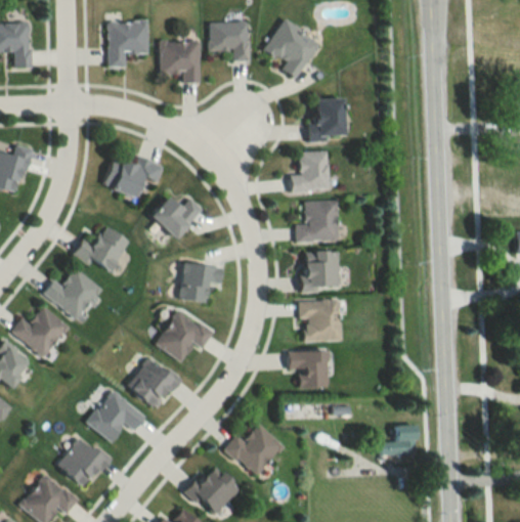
[(320,46),(287,19),(264,49),(286,64),(282,70),(295,80),(320,46)]
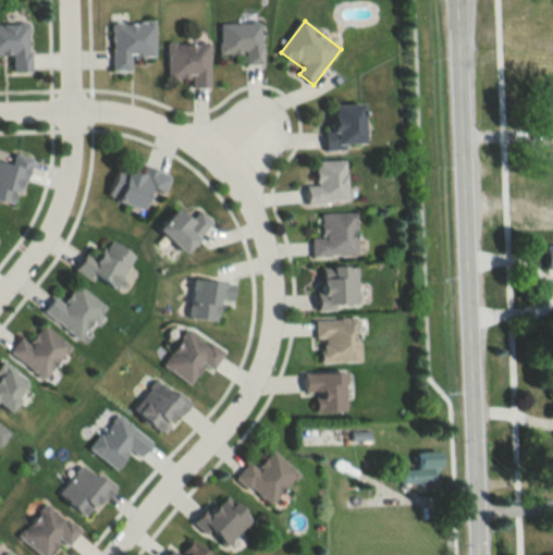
[(158,59),(157,24),(114,24),(115,73),(134,73),(134,59),(158,59)]
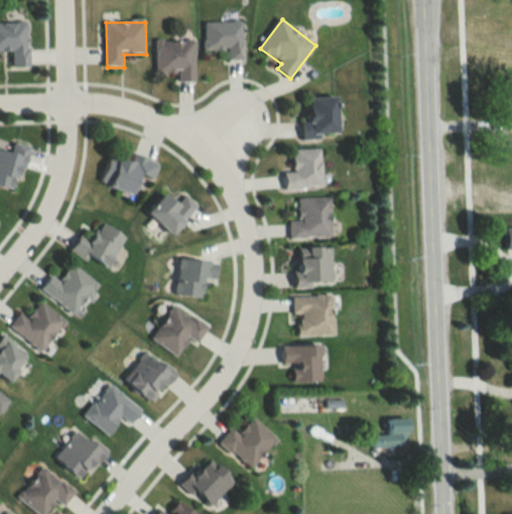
[(230,50),(230,61),(246,61),(246,22),(207,22),(207,50),(230,50)]
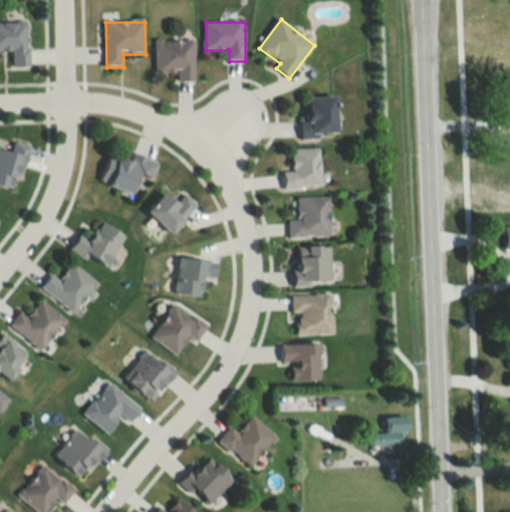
[(30,66),(30,23),(0,23),(0,52),(14,52),(14,66),(30,66)]
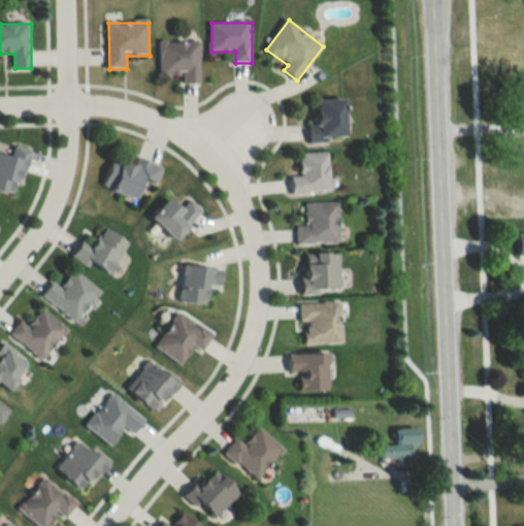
[(161,42),(161,74),(184,74),(184,85),(201,85),(201,42),(161,42)]
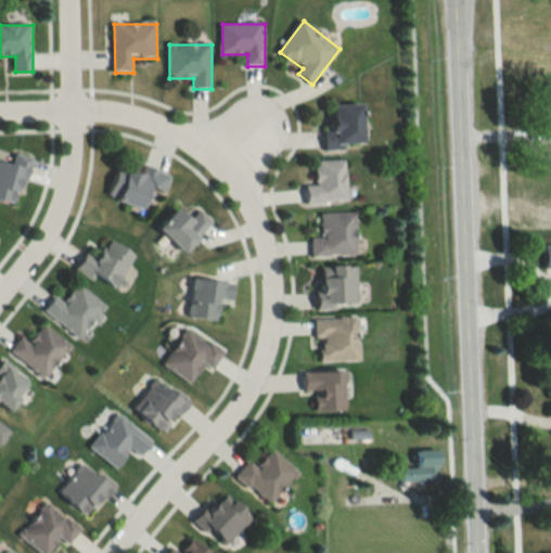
[(328,148),(366,148),(366,105),(336,105),(336,123),(328,123),(328,148)]
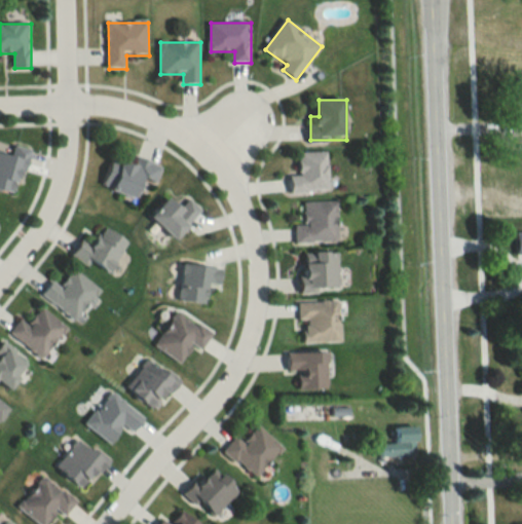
[(31,149),(16,145),(13,155),(0,151),(0,189),(20,194),(31,149)]
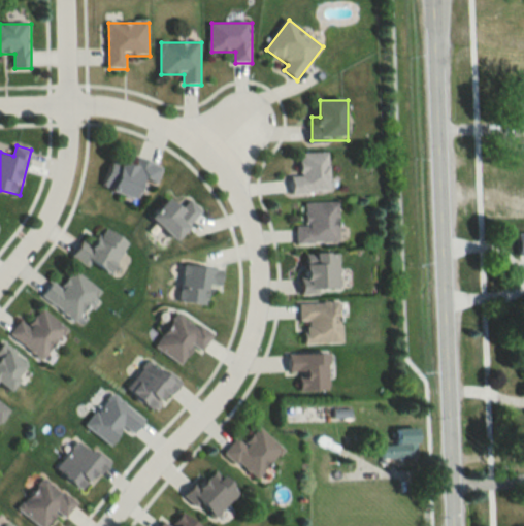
[(294,194),(331,193),(331,153),(301,154),(302,176),(294,176),(294,194)]
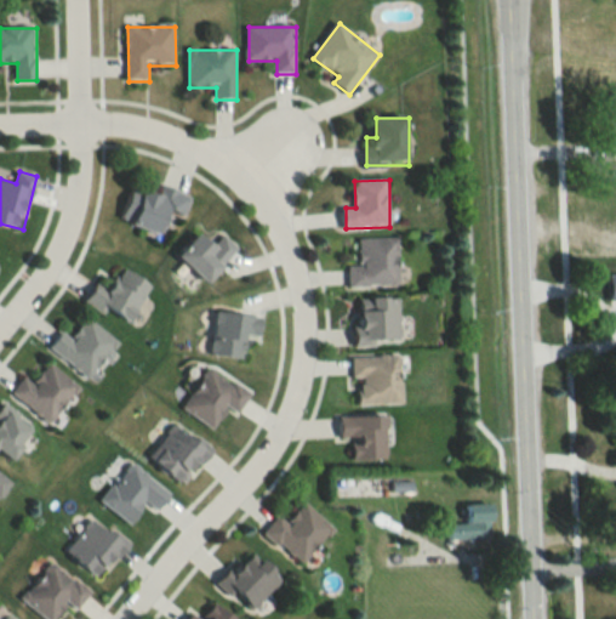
[(124,221),(163,236),(171,210),(187,215),(193,197),(164,187),(160,196),(135,187),(124,221)]
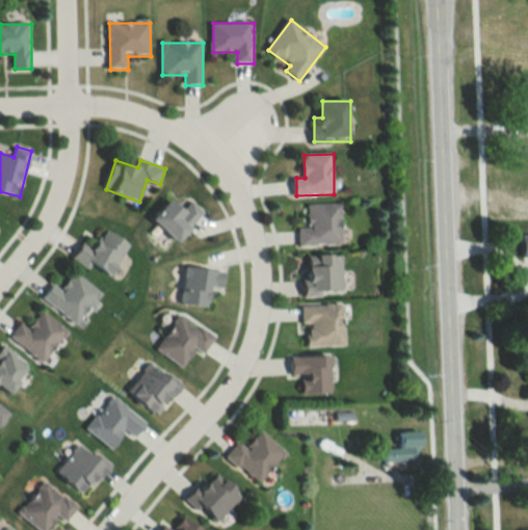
[(180,242),(207,214),(193,202),(185,211),(174,200),(155,219),(180,242)]
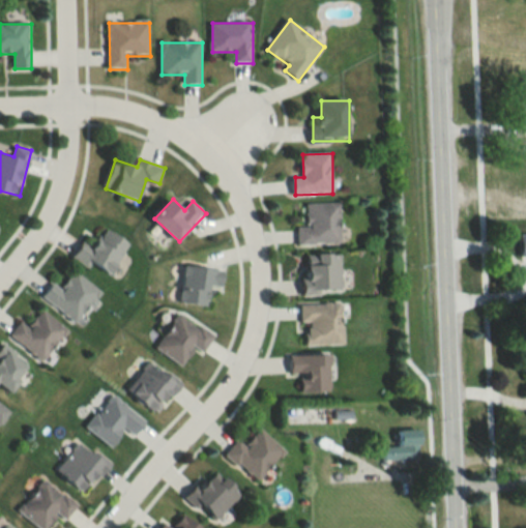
[(309,204),(309,228),(299,228),(299,246),(343,245),(342,204),(309,204)]
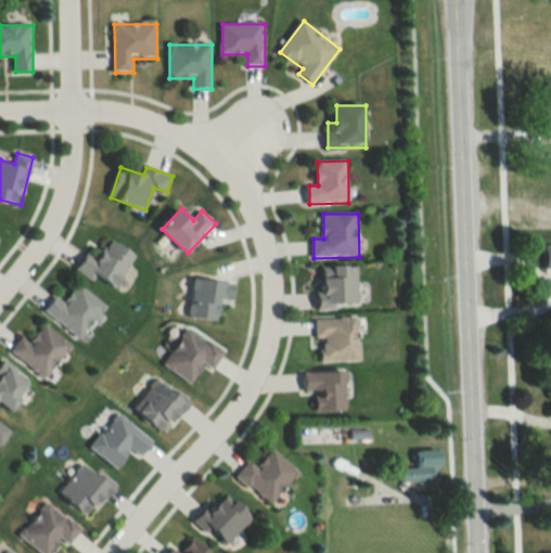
[(138,255),(113,241),(100,261),(88,254),(79,270),(116,292),(138,255)]
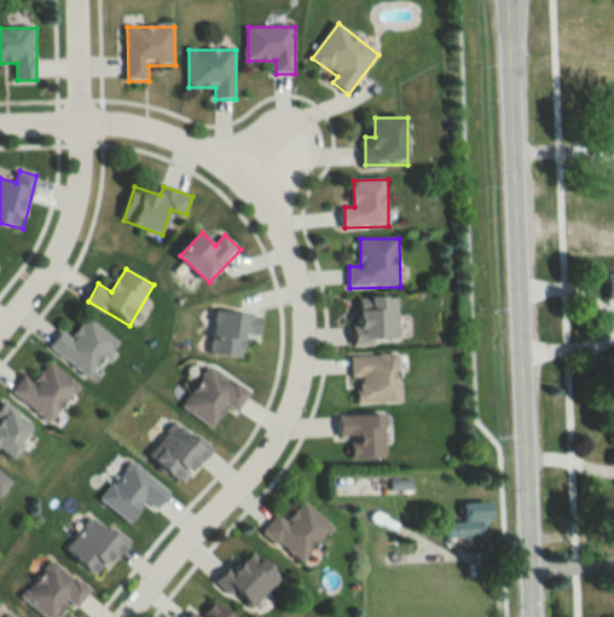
[(401,299),(358,299),(358,345),(401,345),(401,299)]
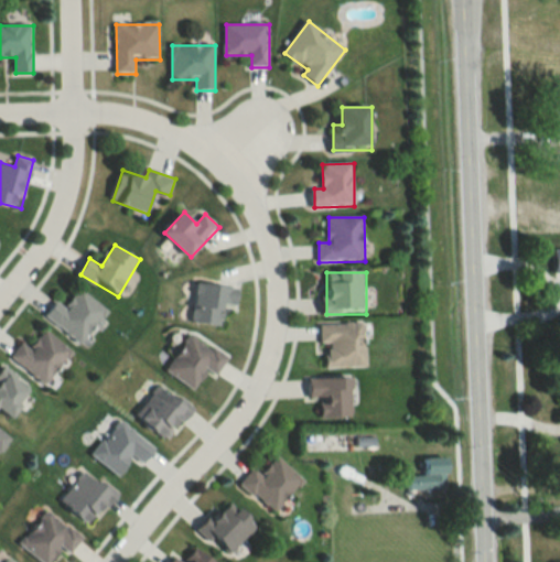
[(240,289),(198,283),(194,322),(224,326),(226,307),(237,309),(240,289)]
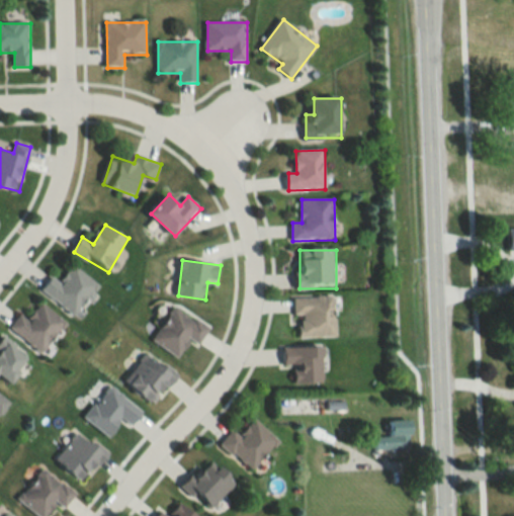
[(78,317),(100,284),(74,266),(63,284),(53,277),(43,293),(78,317)]
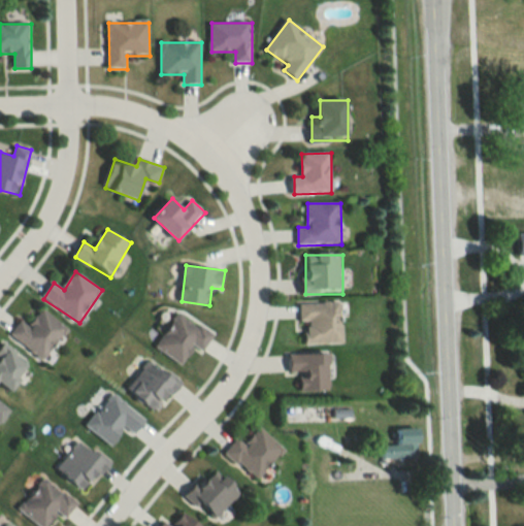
[(301,324),(306,324),(307,344),(344,344),(344,303),(301,304),(301,324)]
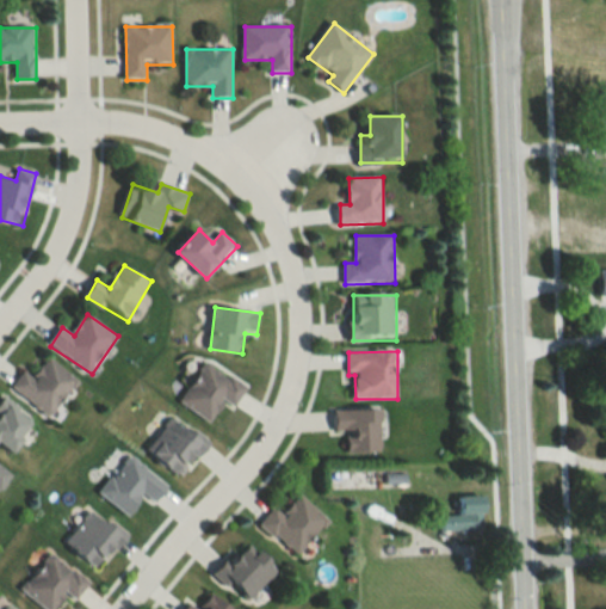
[(26,371),(13,387),(51,419),(81,382),(51,360),(35,380),(26,371)]
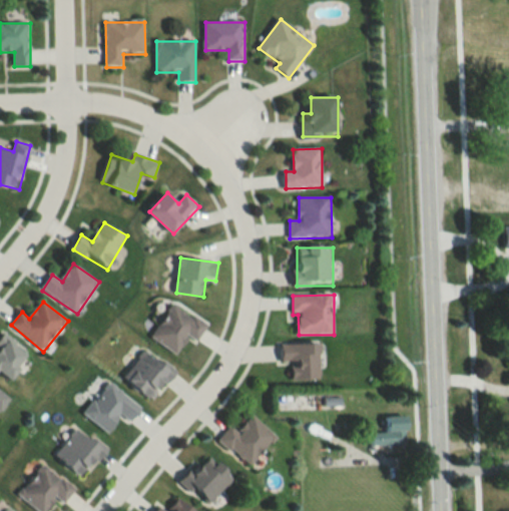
[(178,354),(189,336),(198,342),(209,326),(174,304),(153,339),(178,354)]
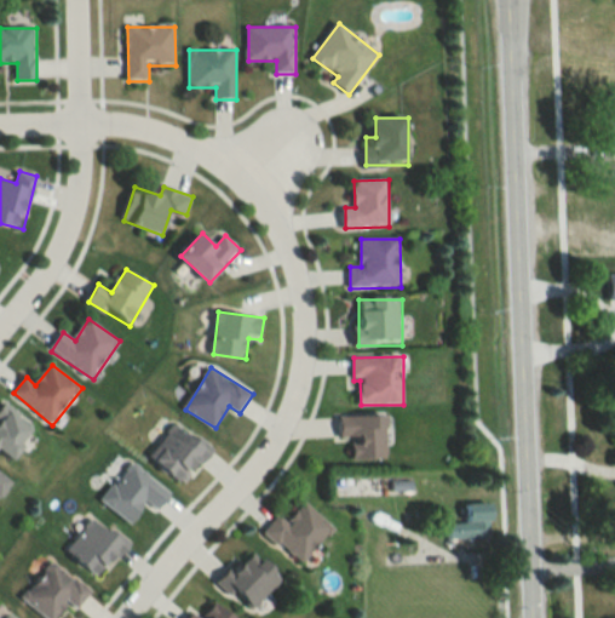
[(0,417),(0,453),(9,462),(36,434),(10,407),(0,417)]
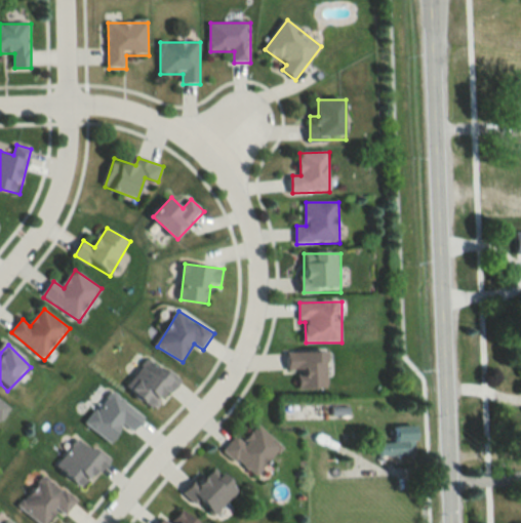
[(302,390),(329,389),(328,352),(290,353),(290,372),(301,372),(302,390)]
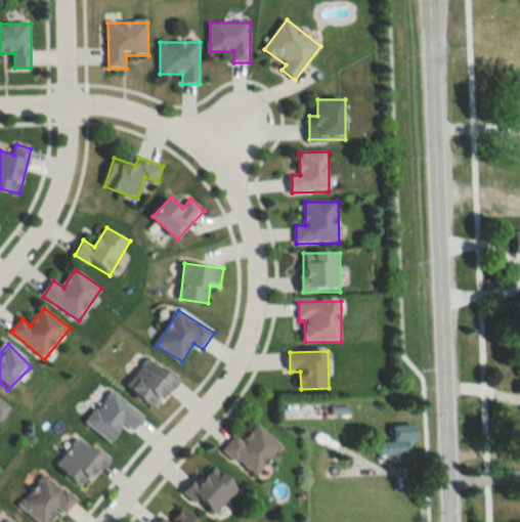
[(128,387),(159,408),(180,379),(148,357),(128,387)]
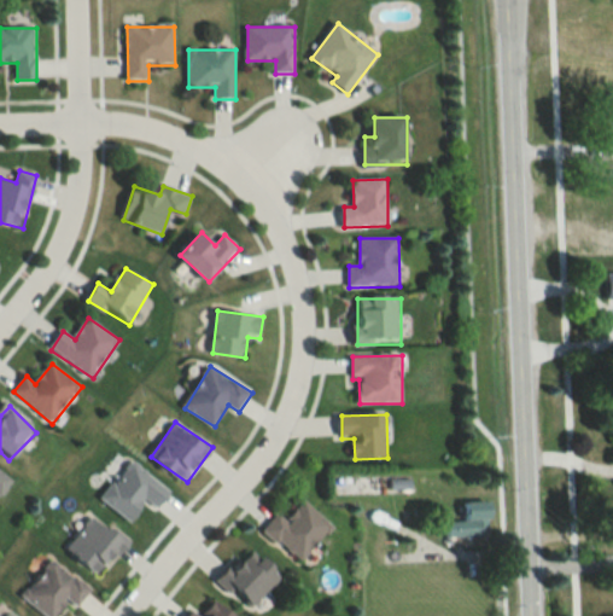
[(147,499),(161,507),(173,488),(129,460),(103,503),(133,522),(147,499)]
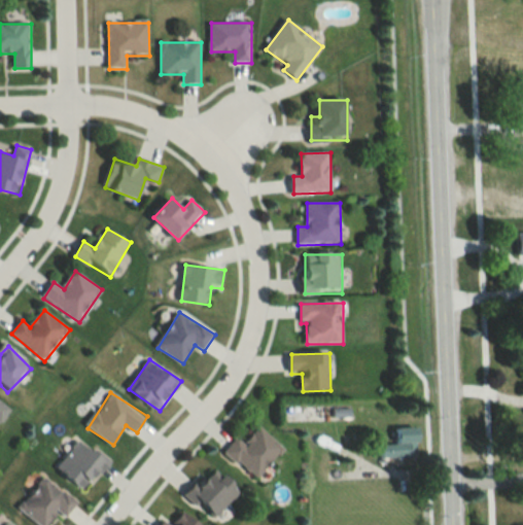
[(0,423),(11,411),(0,400),(0,423)]
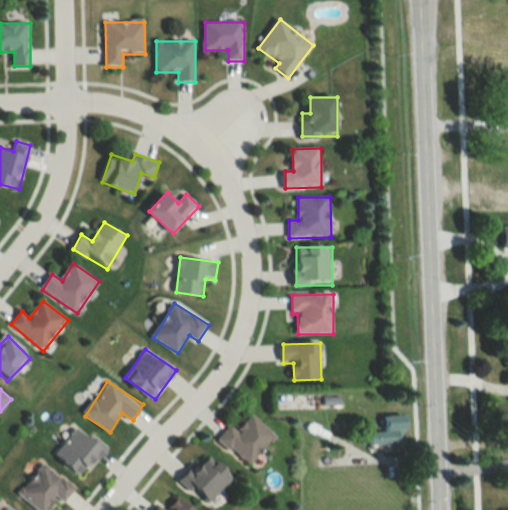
[(316,411),(316,396),(282,396),(282,411),(316,411)]
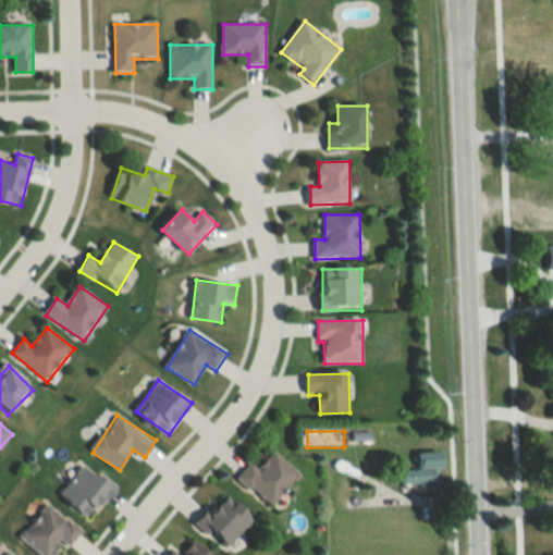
[(302,475),(275,453),(260,470),(252,463),(238,479),(274,508),(302,475)]
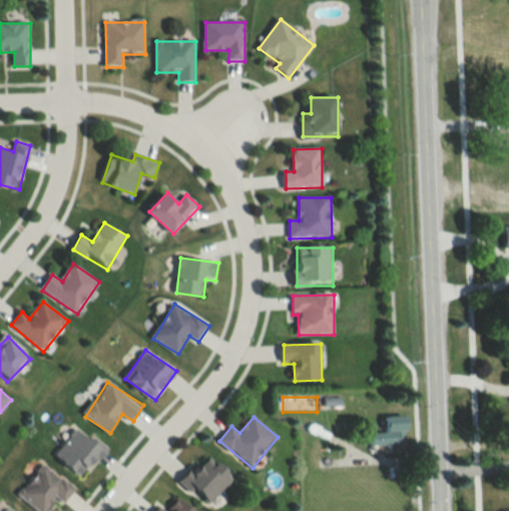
[(372,446),(409,445),(408,417),(388,417),(388,433),(372,434),(372,446)]
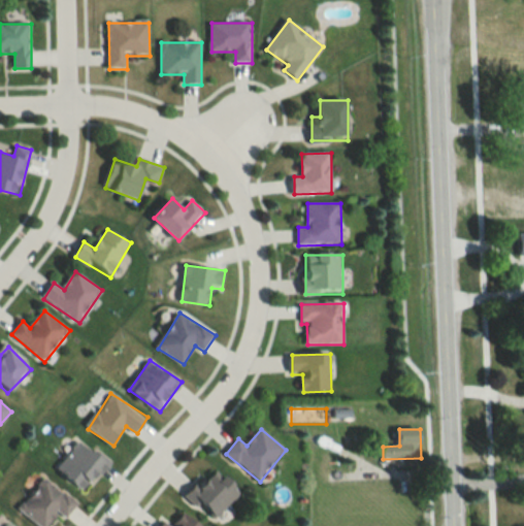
[(57,469),(87,493),(111,463),(82,439),(57,469)]
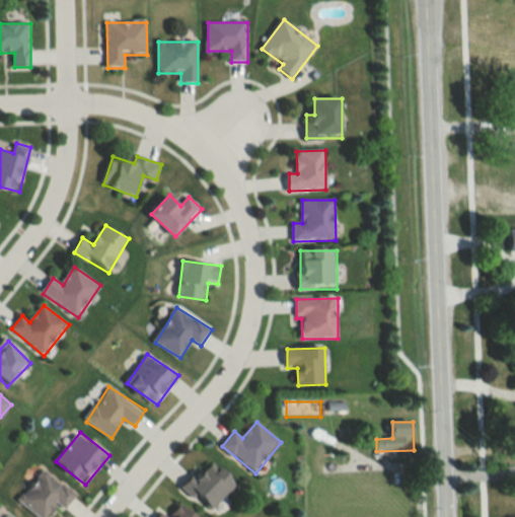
[(185,489),(212,513),(238,483),(211,459),(185,489)]
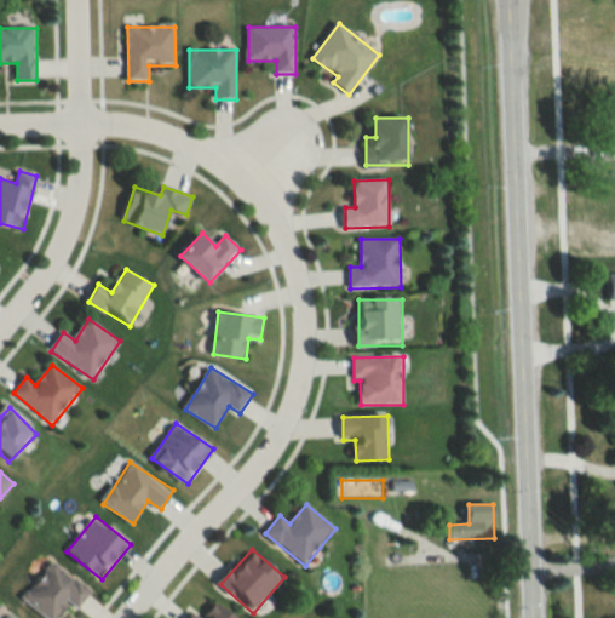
[(23,599),(46,617),(56,617),(69,604),(78,611),(93,593),(55,561),(23,599)]
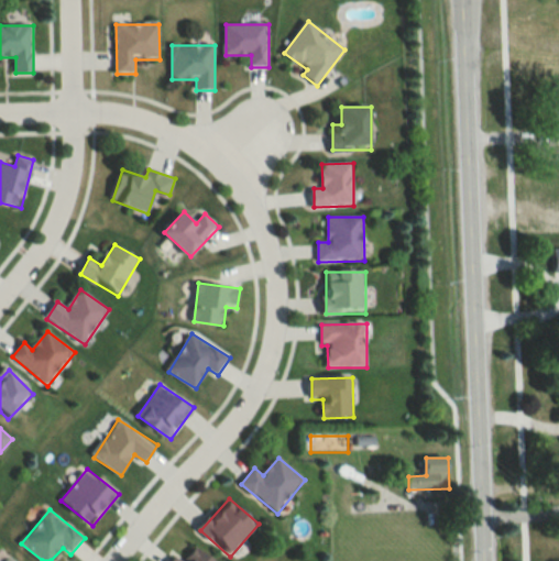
[(177,557),(173,560),(214,560),(198,548),(187,560),(182,560),(177,557)]
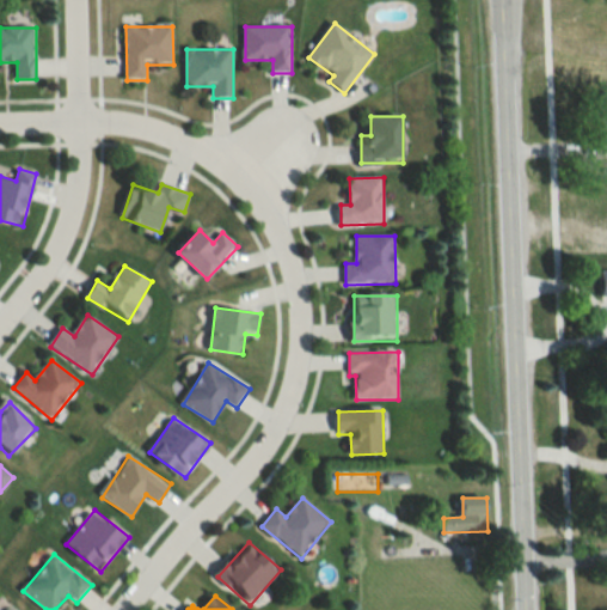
All buildings are outlined.
